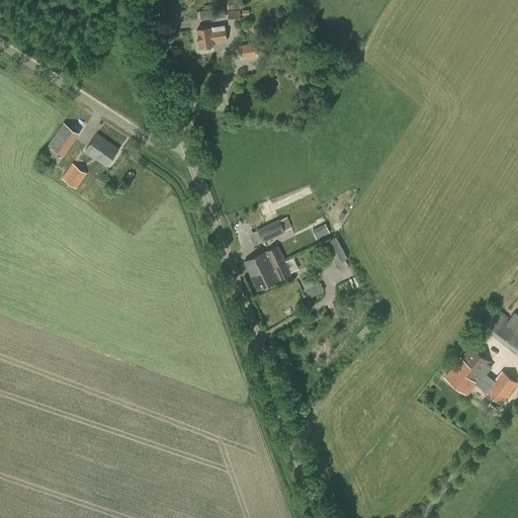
[(227,0),(228,9),(240,8),(239,0),(227,0)]
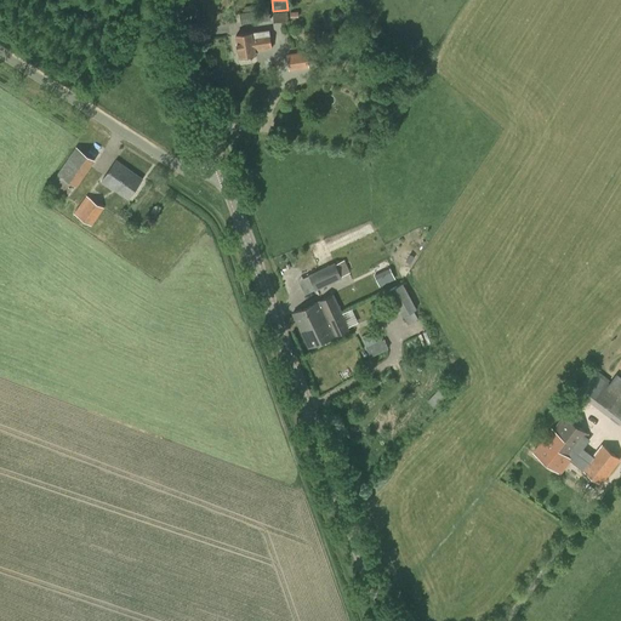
[(241,24),(271,20),(269,9),(239,13),(241,24)]
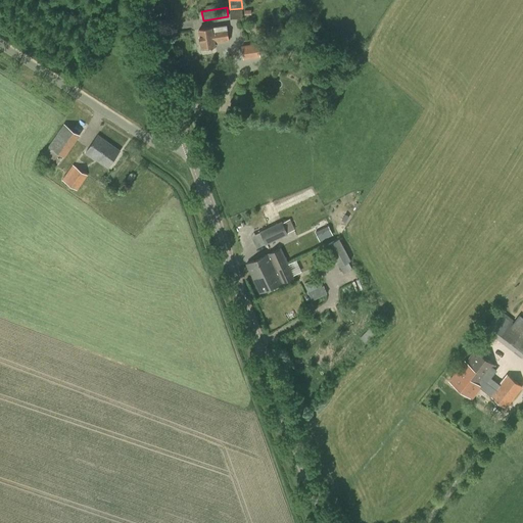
[(230,19),(243,18),(242,10),(230,11),(230,19)]
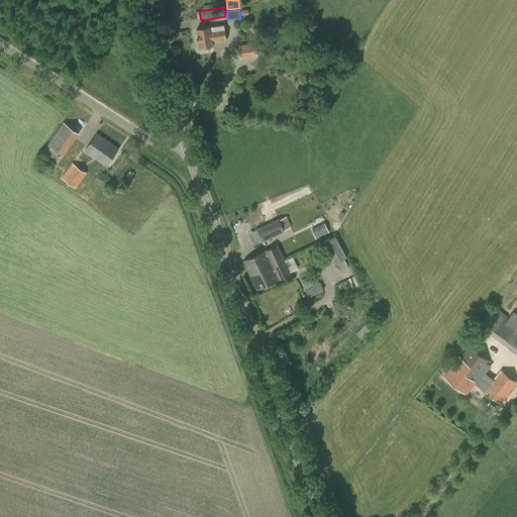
[(212,42),(226,40),(224,25),(196,29),(199,47),(200,46),(201,53),(209,52),(208,45),(213,45),(212,42)]
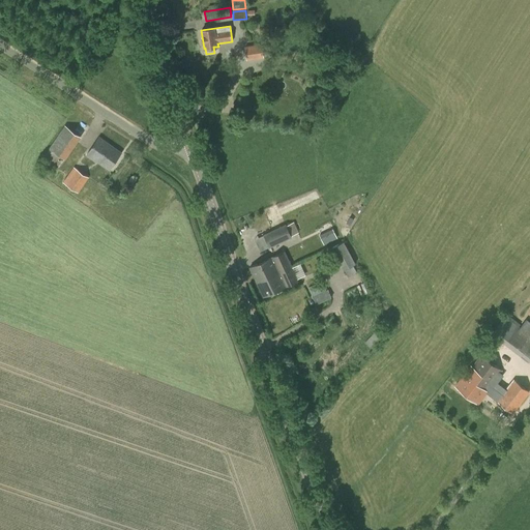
[(244,47),(246,60),(263,57),(261,43),(244,47)]
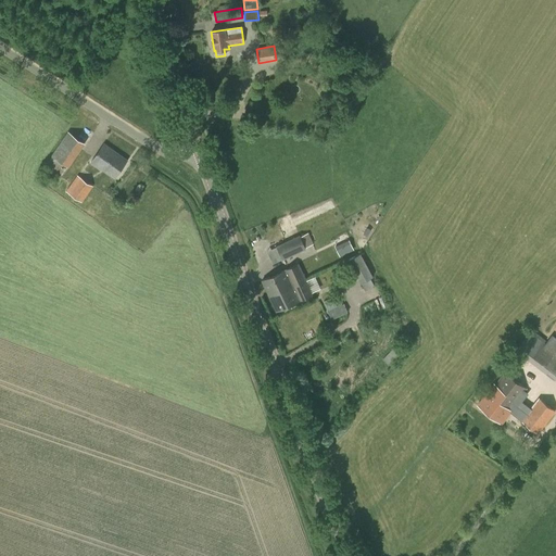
[(346,65),(354,55),(344,48),(337,58),(346,65)]
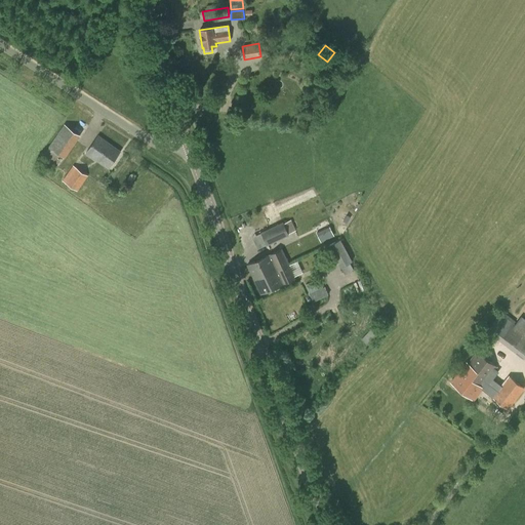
[(65,158),(81,135),(65,124),(42,157),(56,167),(64,157),(65,158)]
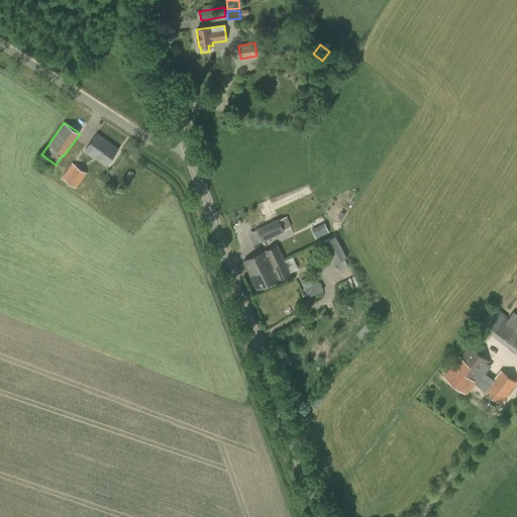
[(107,166),(109,162),(119,148),(97,133),(85,150),(107,166)]
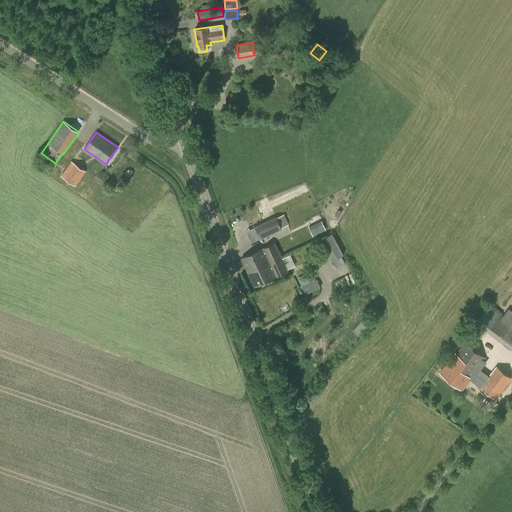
[(76,187),(86,171),(71,161),(61,176),(76,187)]
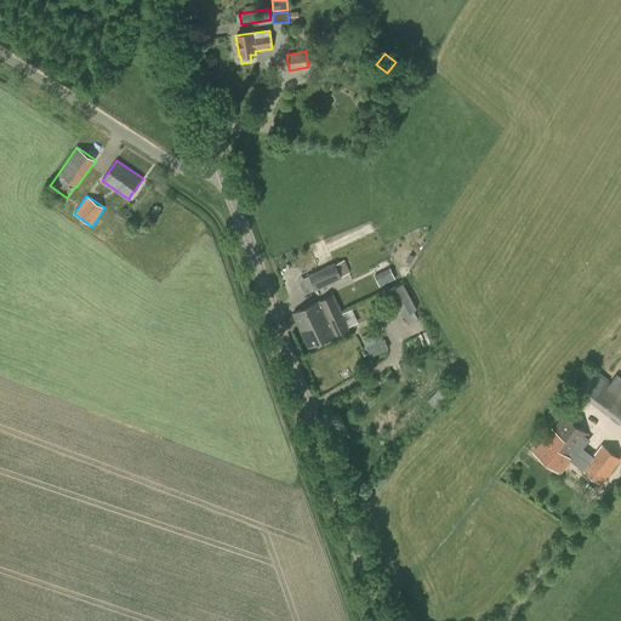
[(308,275),(315,290),(341,278),(334,262),(308,275)]
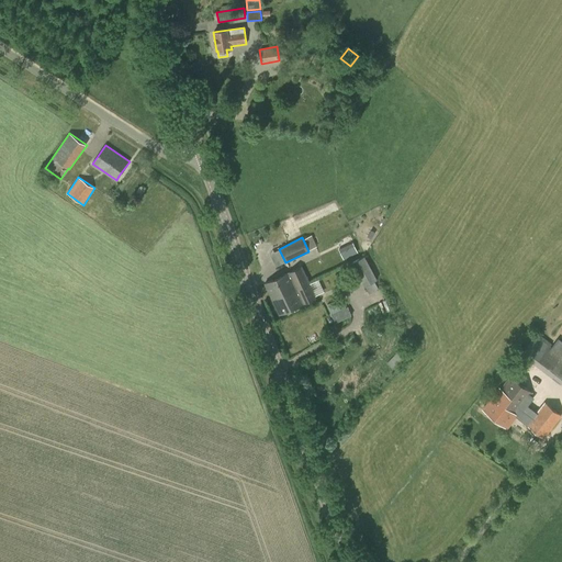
[(345,258),(358,251),(351,237),(338,244),(345,258)]
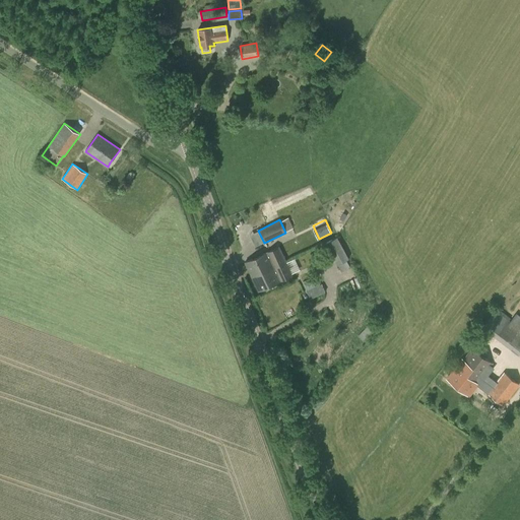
[(326,245),(332,257),(336,265),(348,258),(337,237),(325,243),(326,245)]
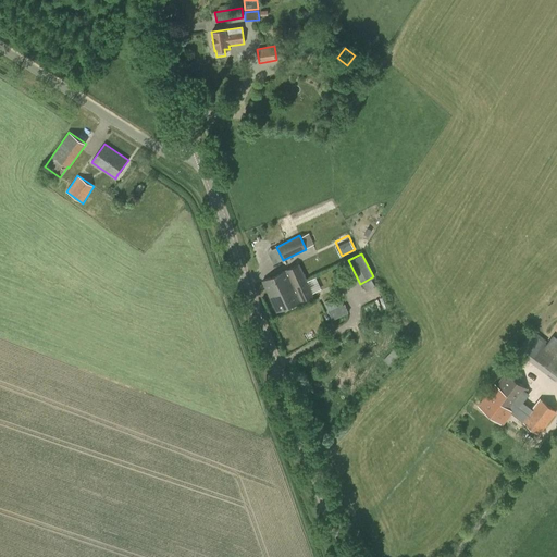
[(262,281),(270,296),(293,285),(294,286),(306,281),(298,264),(262,281)]
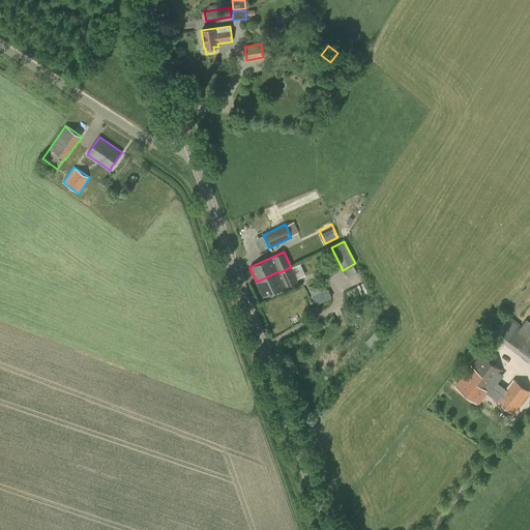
[(263,296),(297,281),(291,267),(280,272),(278,271),(257,282),(263,296)]
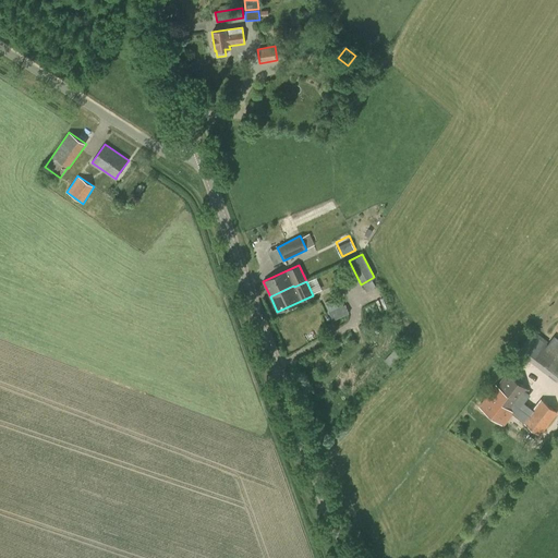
[(332,320),(350,313),(346,304),(328,312),(332,320)]
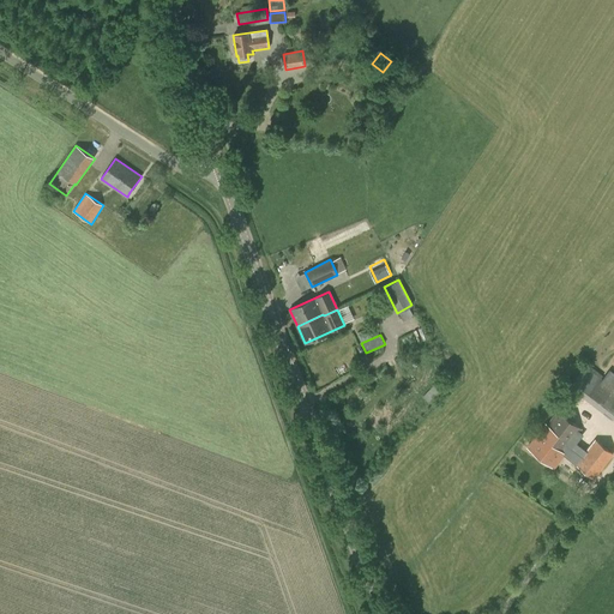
[(570,386),(579,393),(594,373),(585,367),(570,386)]
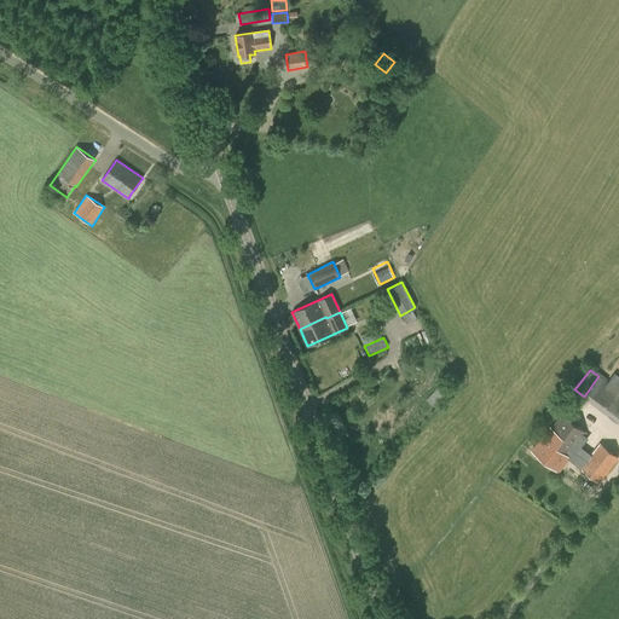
[(618,457),(588,434),(563,415),(553,428),(550,427),(532,451),(559,472),(568,458),(599,482),(618,457)]
